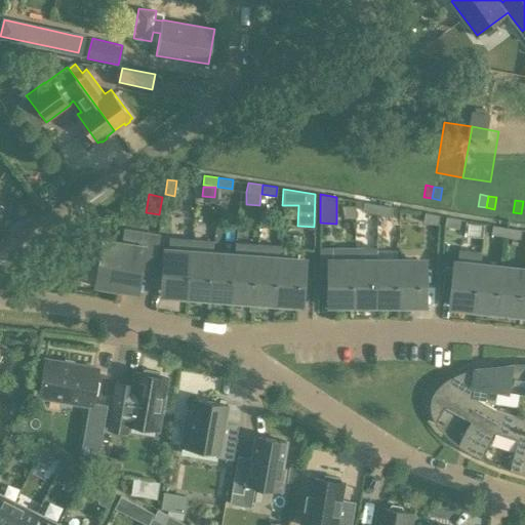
[(376,213),(378,204),(363,202),(362,211),(376,213)]
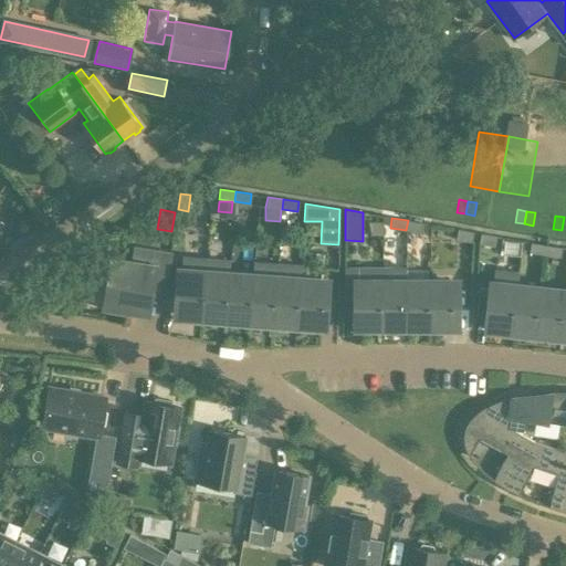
[(408,220),(406,230),(421,233),(423,223),(408,220)]
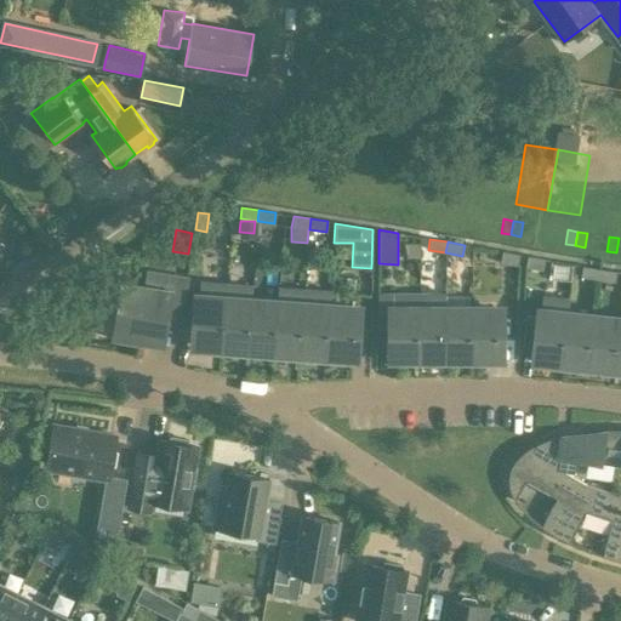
[(24,260),(28,266),(43,257),(38,251),(24,260)]
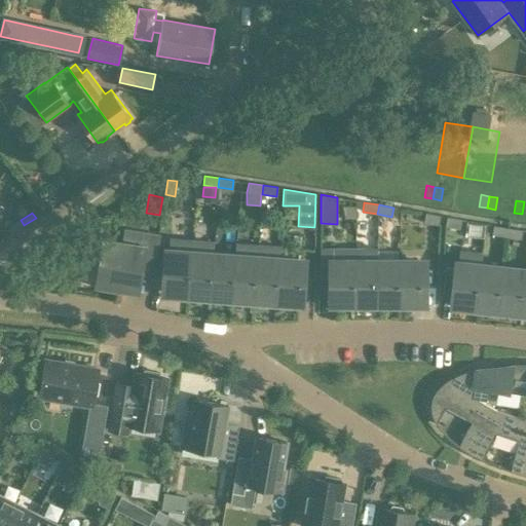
[(424,213),(423,222),(438,225),(440,216),(424,213)]
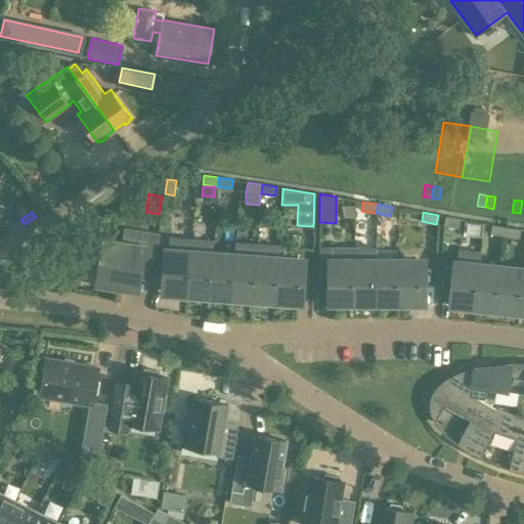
[(444,216),(443,225),(457,228),(459,218),(444,216)]
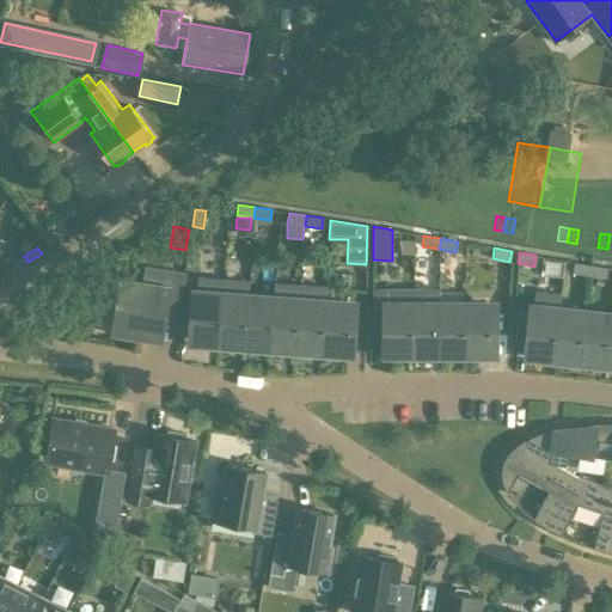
[(588,276),(591,265),(574,262),(571,273),(588,276)]
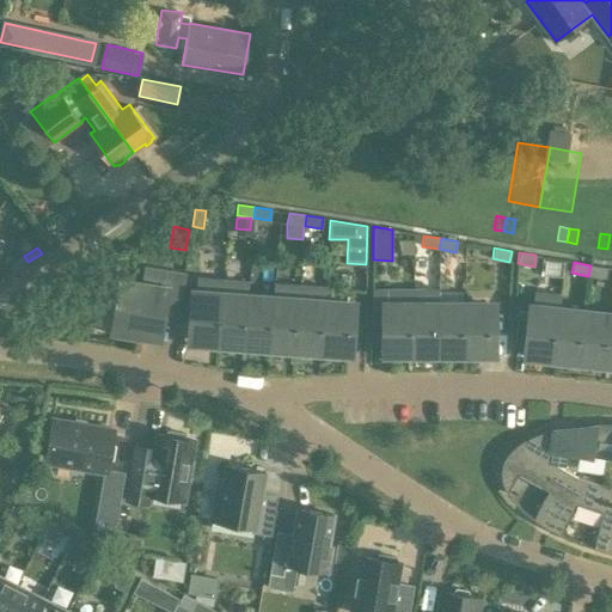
[(591,265),(588,276),(605,279),(607,268),(591,265)]
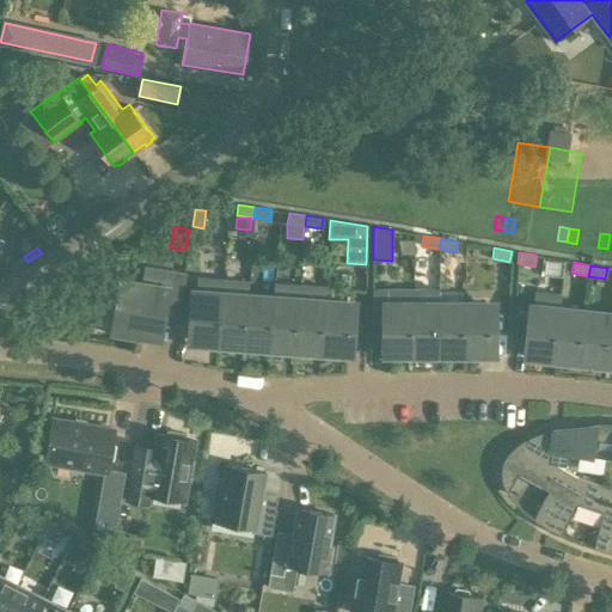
[(114,311),(109,332),(124,335),(126,331),(157,336),(160,313),(177,316),(183,279),(146,273),(144,287),(123,283),(118,312),(114,311)]
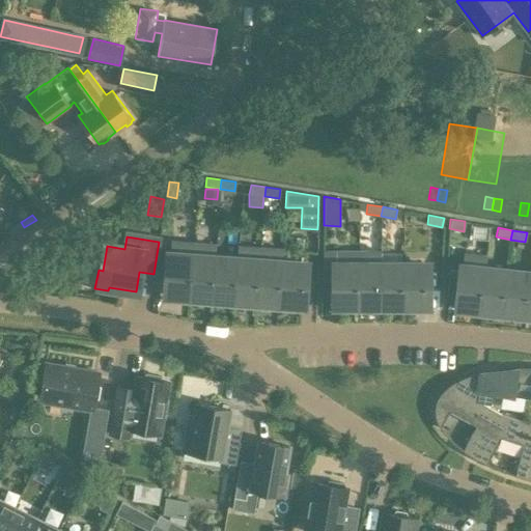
[(190,297),(212,299),(215,258),(216,243),(193,242),(192,256),(193,256),(190,297)]
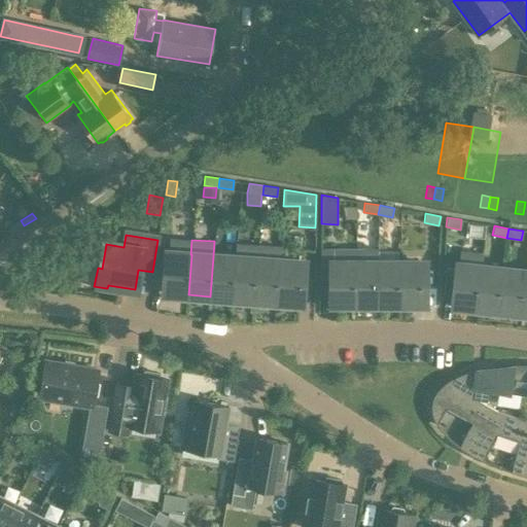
[(254,300),(258,245),(235,244),(234,257),(236,257),(233,297),(254,300)]
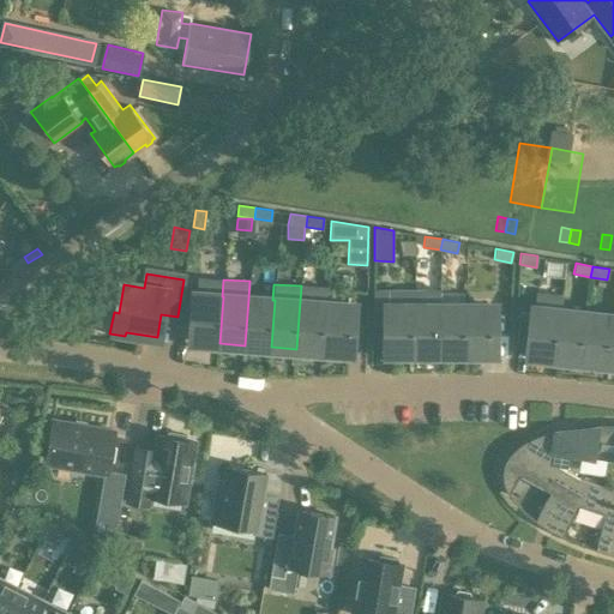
[(323,351),(326,304),(327,288),(301,286),(296,349),(323,351)]
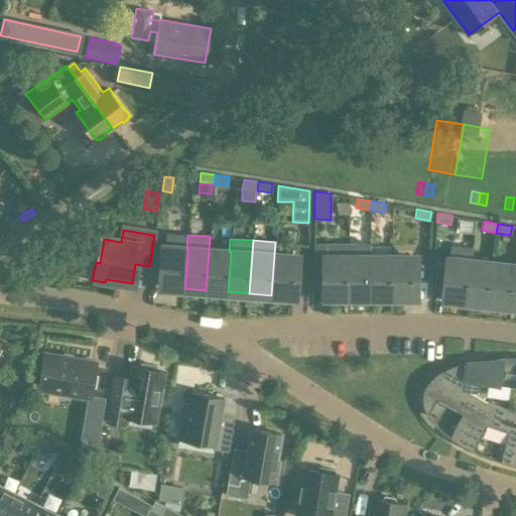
[(348,296),(349,262),(349,244),(326,244),(326,296),(348,296)]
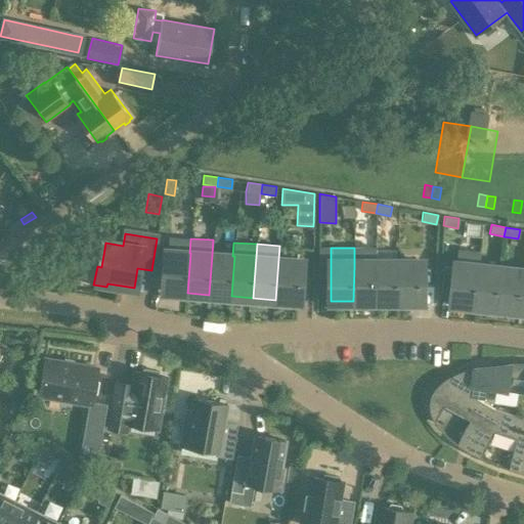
[(376,302),(376,261),(376,248),(354,248),(354,266),(353,301),(376,302)]
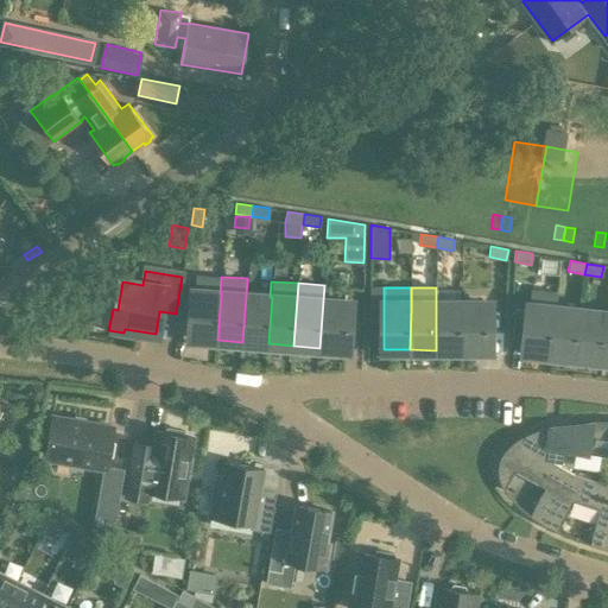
[(550,355),(555,309),(557,292),(530,290),(529,309),(514,308),(512,331),(526,333),(524,352),(550,355)]
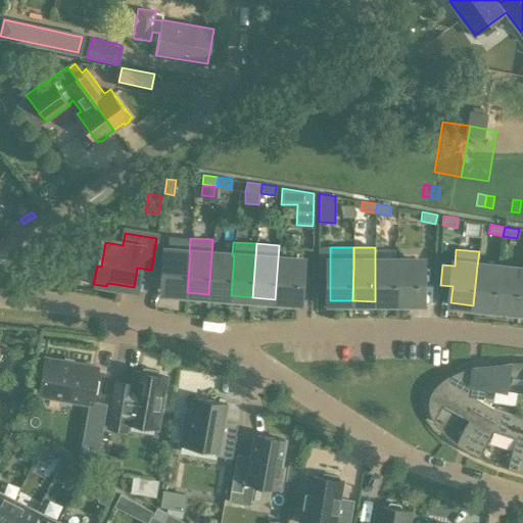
[(163,290),(187,292),(190,252),(189,252),(167,250),(163,290)]
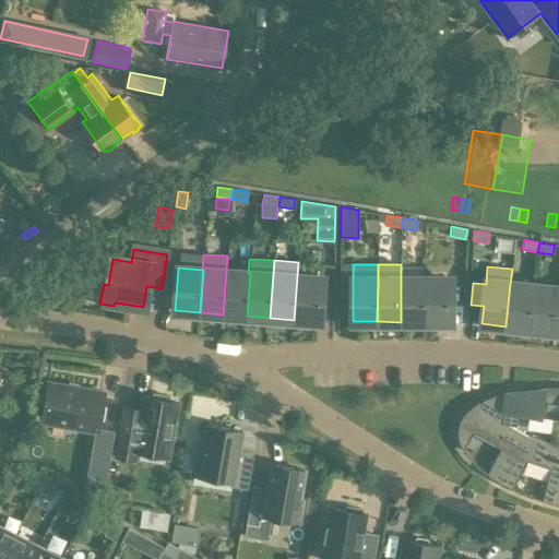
[(250,273),(248,273),(226,272),(223,314),(247,316),(250,273)]
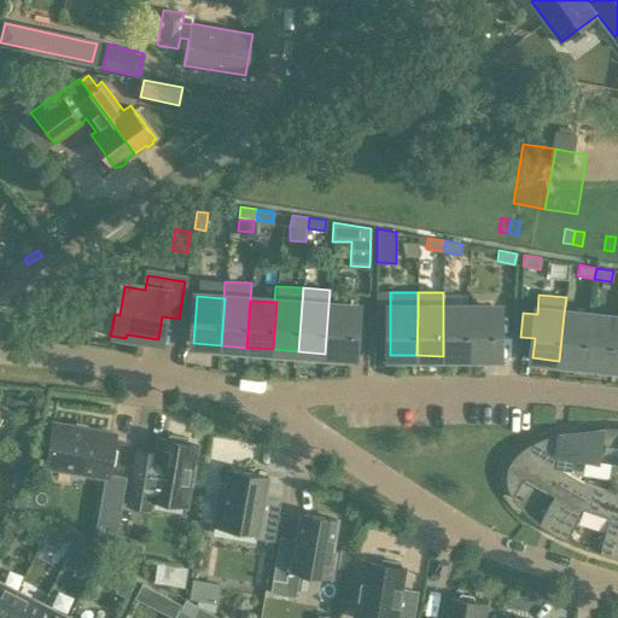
[(328,305),(325,354),(351,355),(355,308),(328,305)]
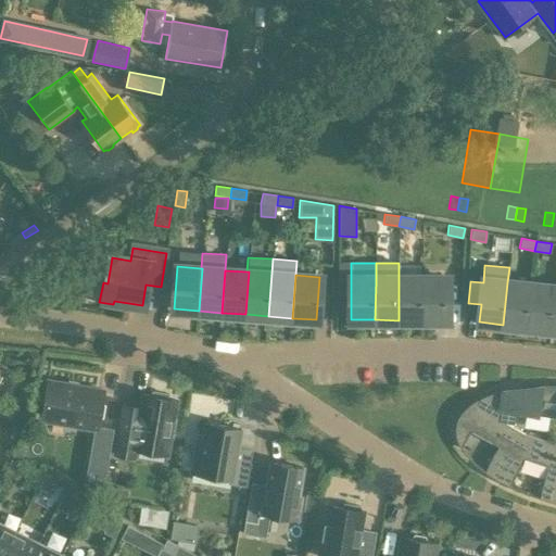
[(422,320),(422,290),(422,277),(399,277),(399,320),(422,320)]
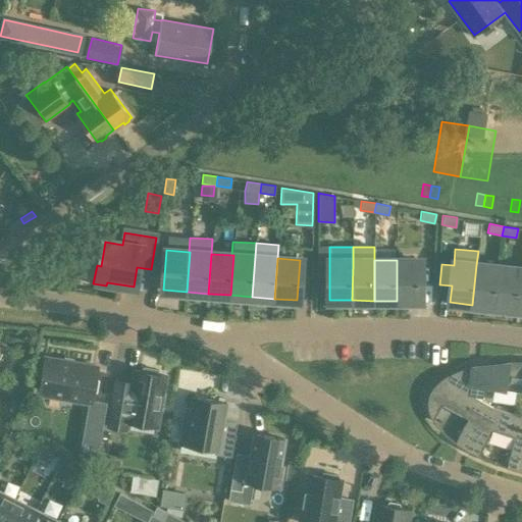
[(397,260),(397,272),(397,301),(419,301),(419,260),(397,260)]
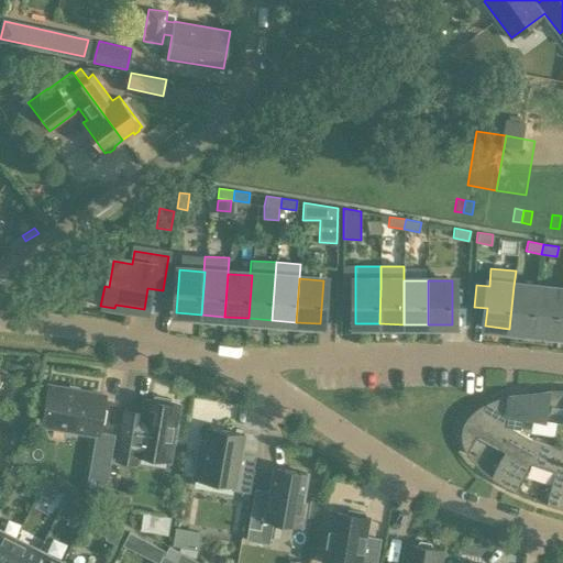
[(533,331),(538,288),(514,286),(509,329),(533,331)]
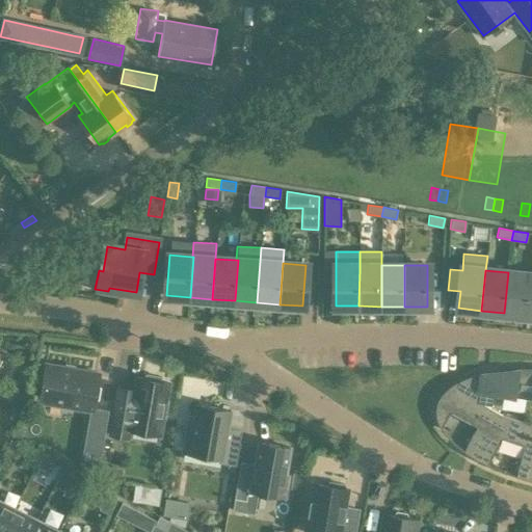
[(526,315),(528,297),(530,274),(508,272),(504,313),(526,315)]
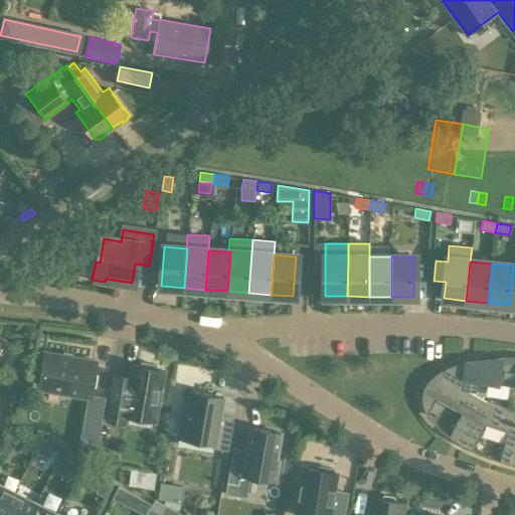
[(96,361),(43,352),(37,388),(89,397),(96,361)]
